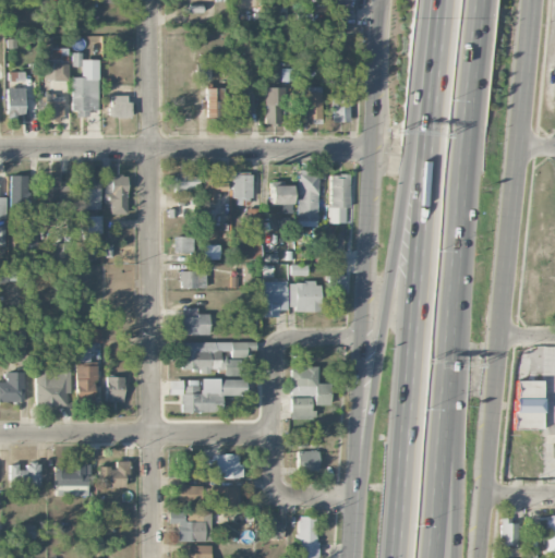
[(71,48),(55,48),(55,62),(71,63),(71,48)]
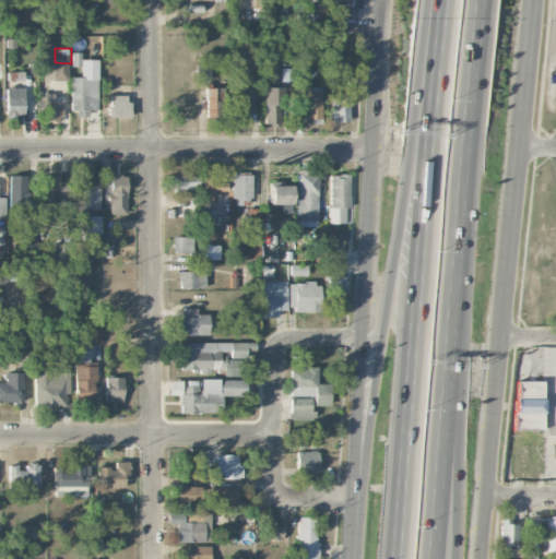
[(75,78),(74,117),(91,117),(91,110),(99,110),(101,60),(84,59),(84,54),(74,52),(74,67),(83,67),(83,78),(75,78)]
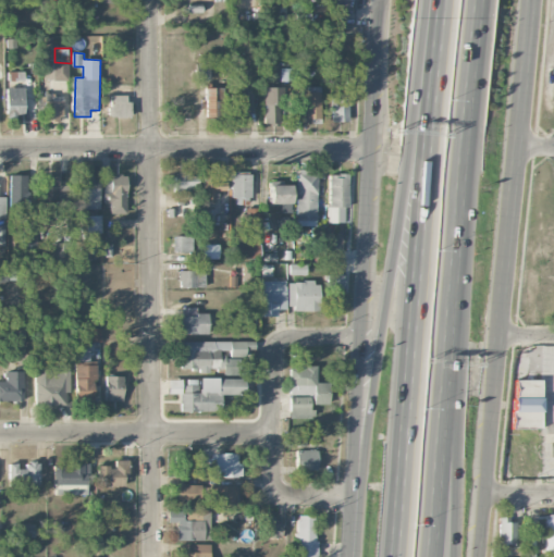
[(71,81),(71,63),(46,64),(47,81),(71,81)]
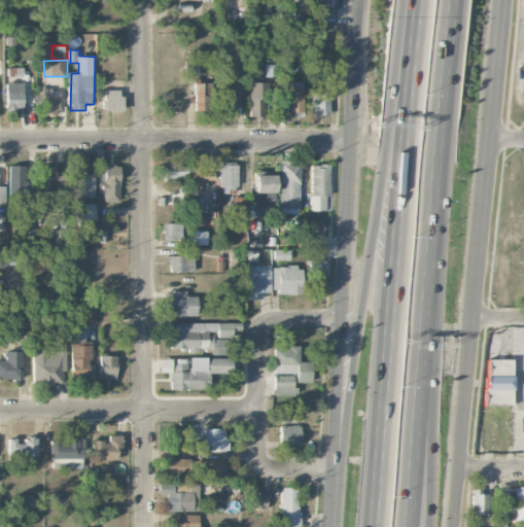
[(200,76),(200,60),(188,60),(188,76),(200,76)]
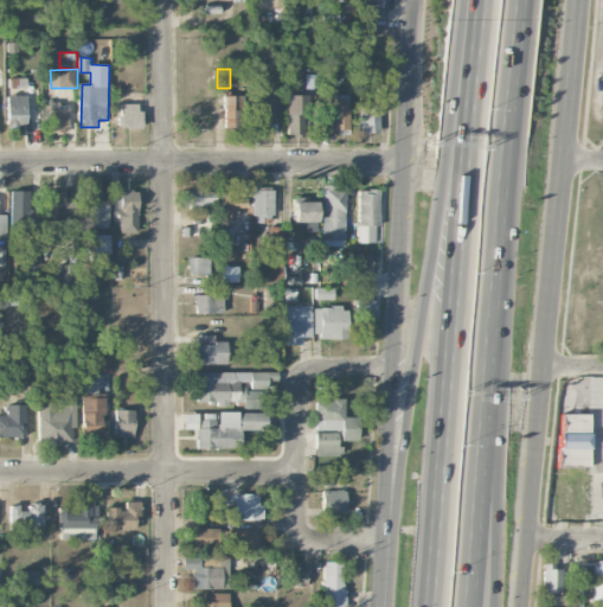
[(334,129),(352,129),(351,94),(334,94),(334,129)]
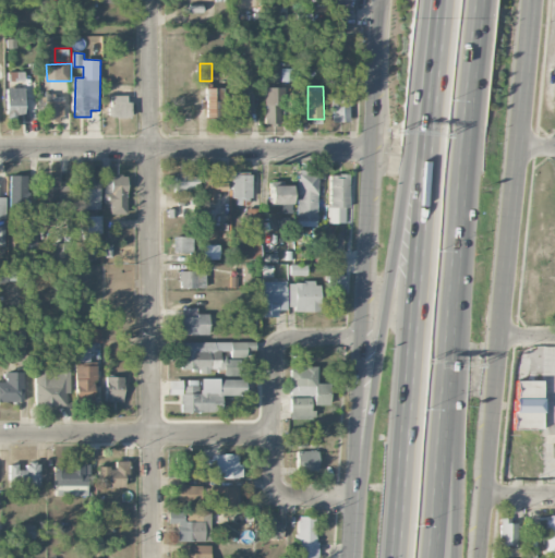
[(26,117),(26,87),(9,88),(9,118),(26,117)]
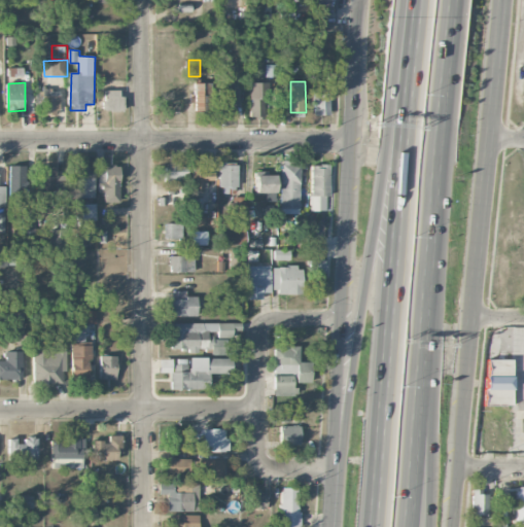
[(214,111),(213,82),(197,83),(198,112),(214,111)]
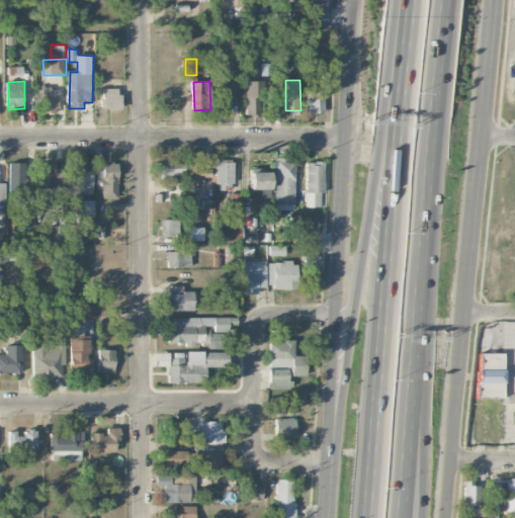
[(262,81),(247,81),(247,114),(262,114),(262,81)]
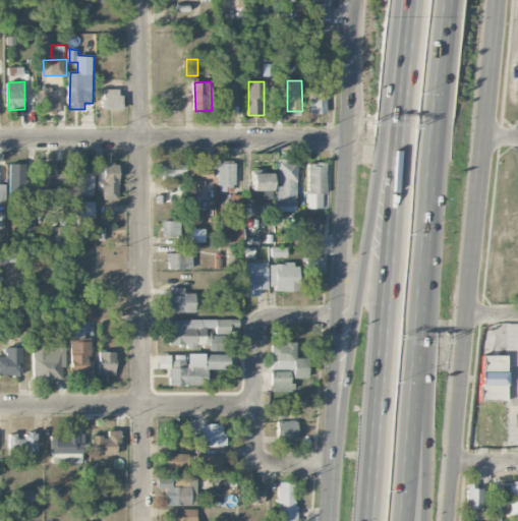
[(122,90),(105,89),(104,110),(122,110),(122,90)]
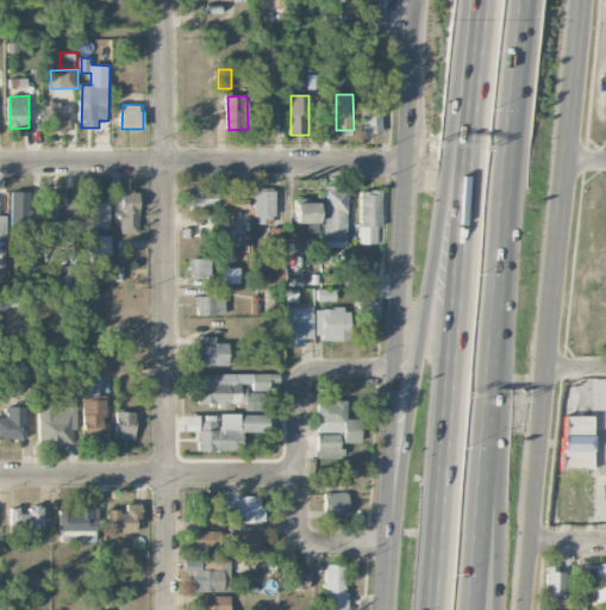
[(385,109),(367,107),(366,132),(383,134),(385,109)]
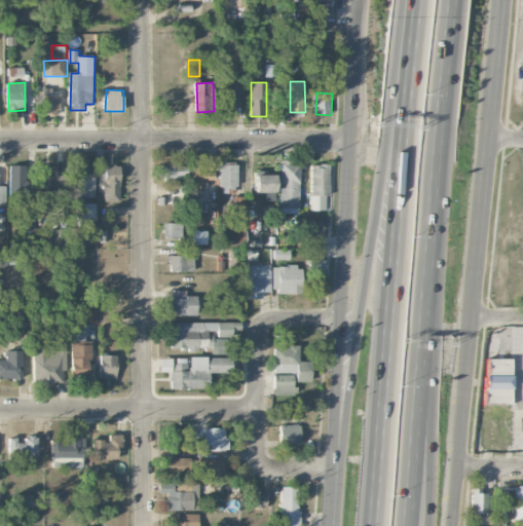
[(222,110),(238,109),(237,94),(222,94),(222,110)]
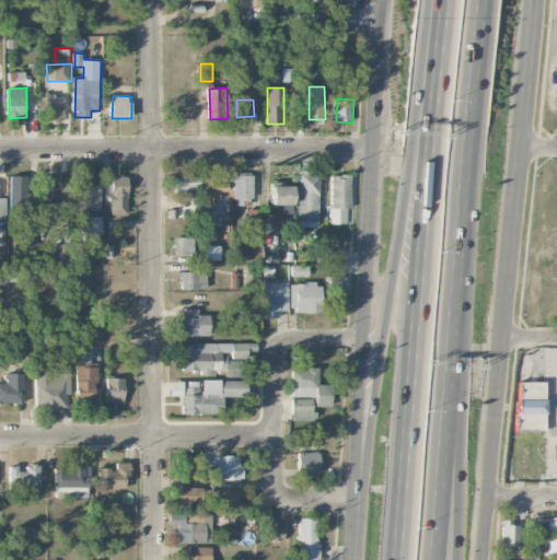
[(45,121),(64,123),(65,102),(45,101),(45,121)]
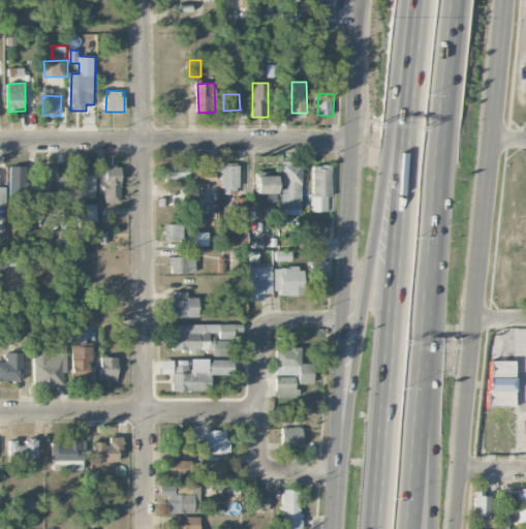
[(303,215),(303,161),(284,161),(283,214),(303,215)]
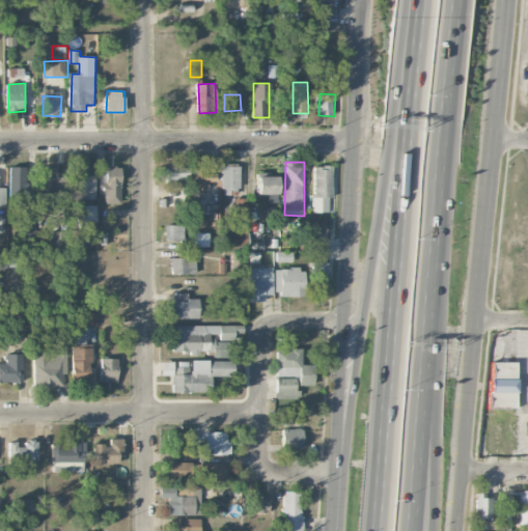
[(190,166),(168,165),(168,183),(189,184),(190,166)]
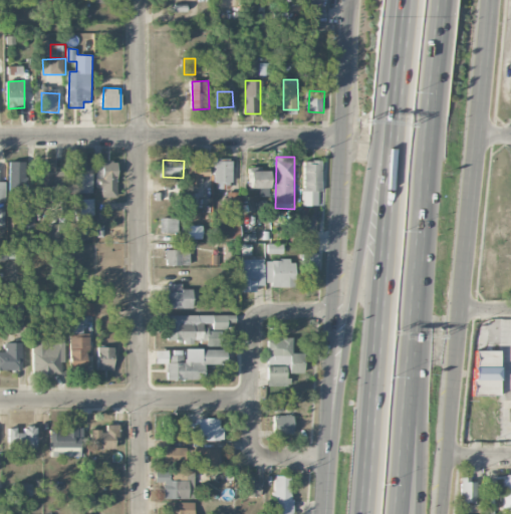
[(234,161),(215,161),(215,183),(234,183),(234,161)]
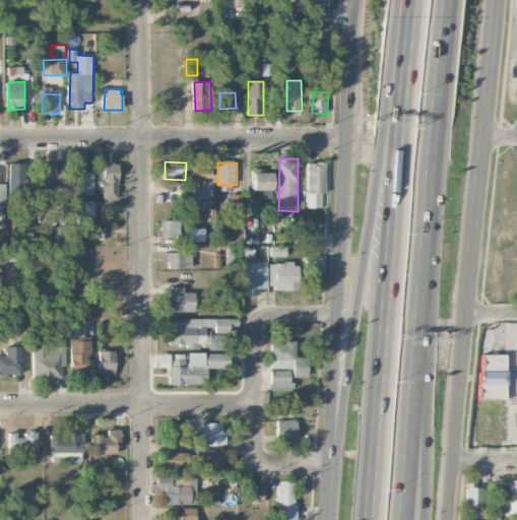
[(309,207),(326,208),(326,163),(309,163),(309,207)]
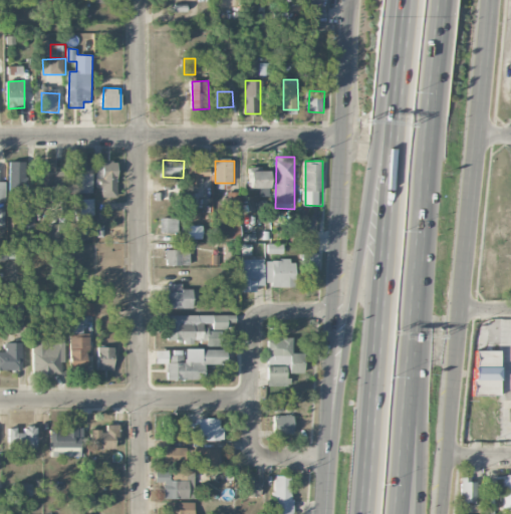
[(28,162),(12,162),(11,189),(28,190),(28,162)]
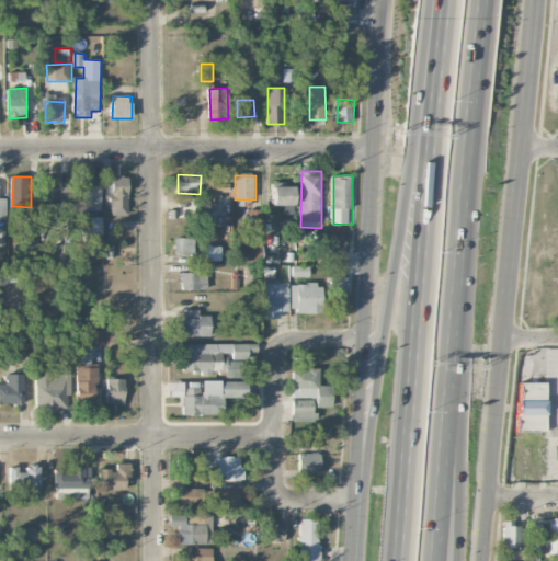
[(87,176),(86,210),(102,210),(103,176),(87,176)]
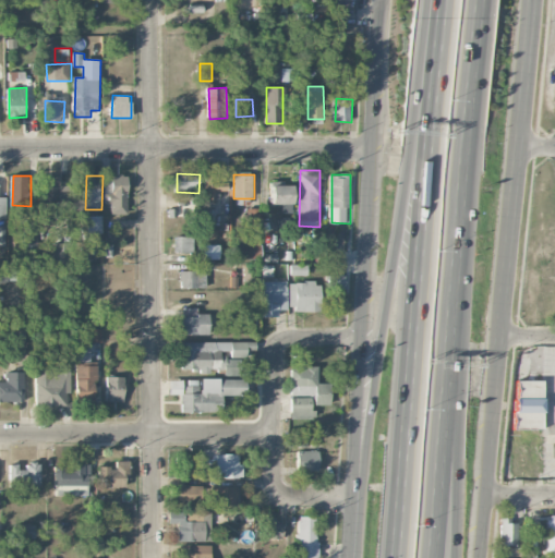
[(107,204),(112,204),(112,215),(129,215),(128,176),(106,177),(107,204)]
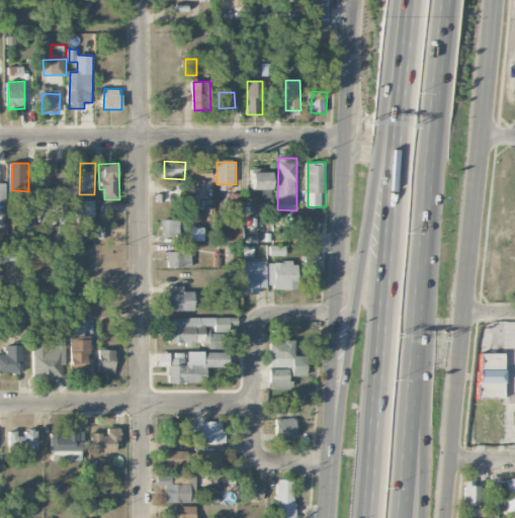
[(190,164),(191,185),(205,185),(205,178),(211,177),(211,167),(201,168),(201,163),(190,164)]
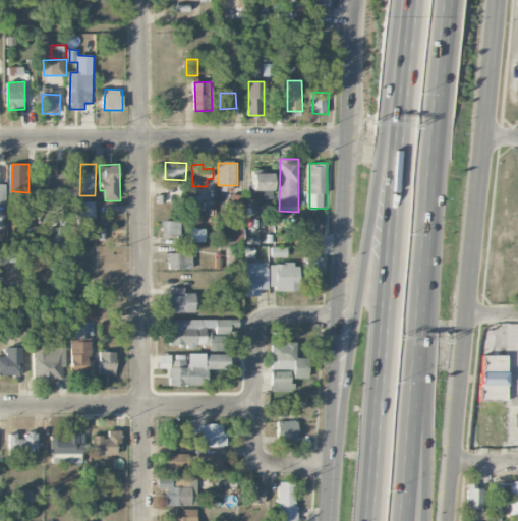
[(41,188),(64,187),(64,173),(57,173),(57,165),(40,165),(41,188)]
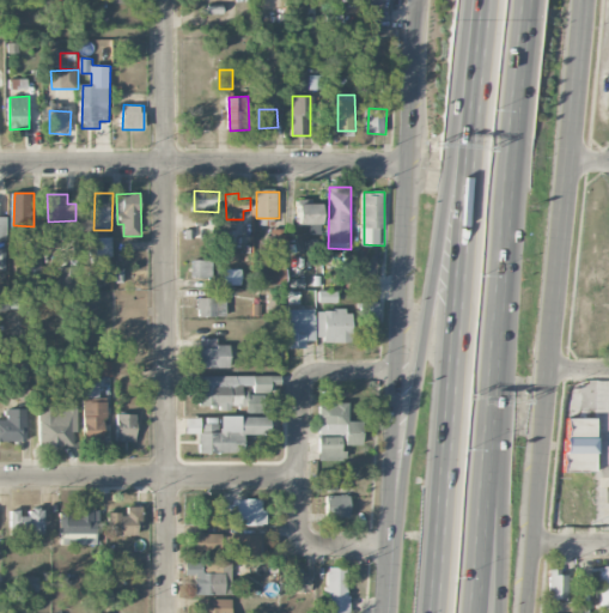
[(298,204),(299,225),(311,224),(311,235),(322,234),(321,204),(298,204)]
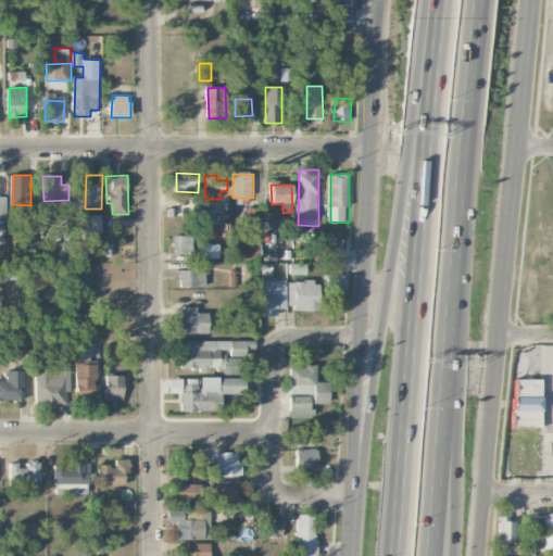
[(0,219),(9,220),(9,196),(0,196),(0,219)]
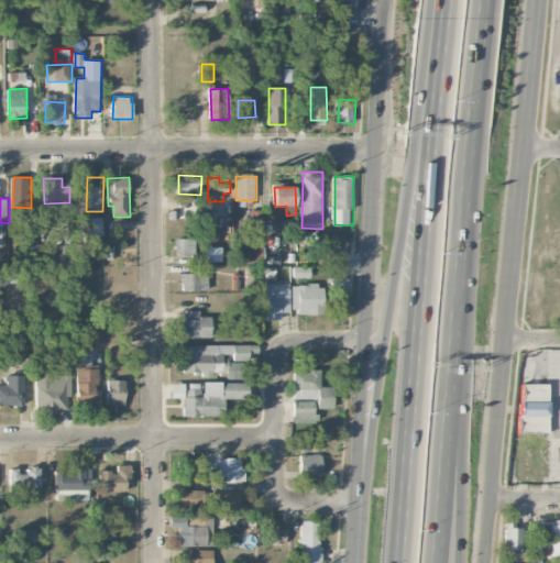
[(264,221),(265,211),(253,210),(253,221),(264,221)]
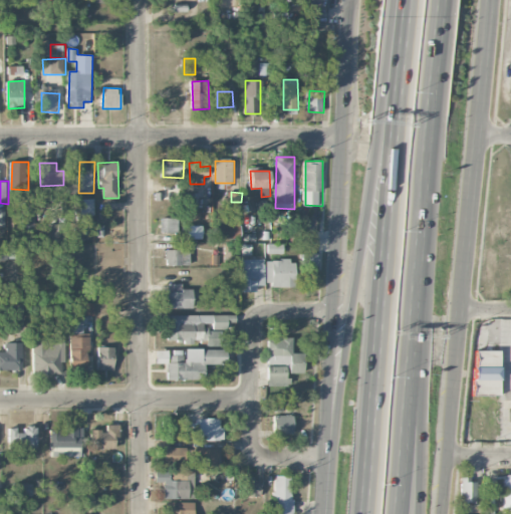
[(81,215),(95,215),(95,199),(81,199),(81,215)]
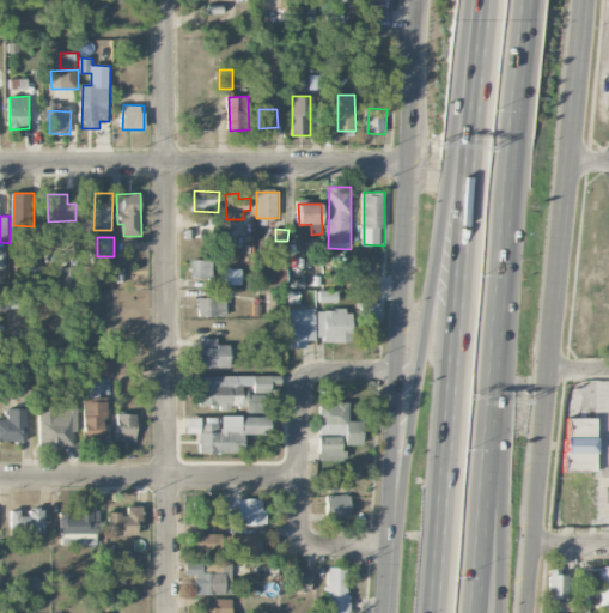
[(235,238),(224,240),(225,258),(236,256),(235,238)]
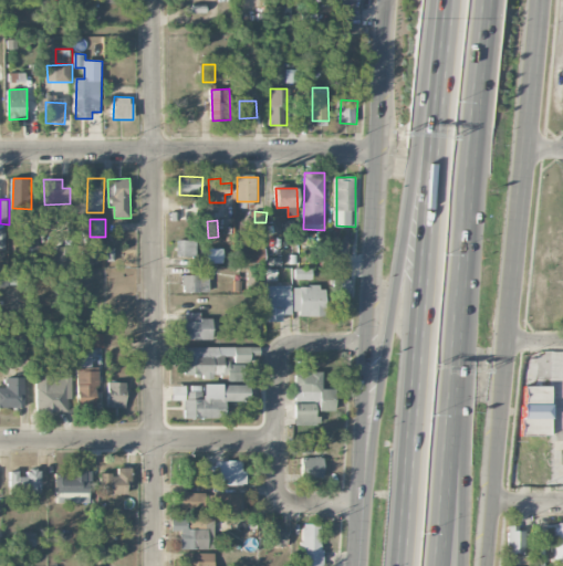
[(41,236),(27,236),(27,255),(41,255),(41,236)]
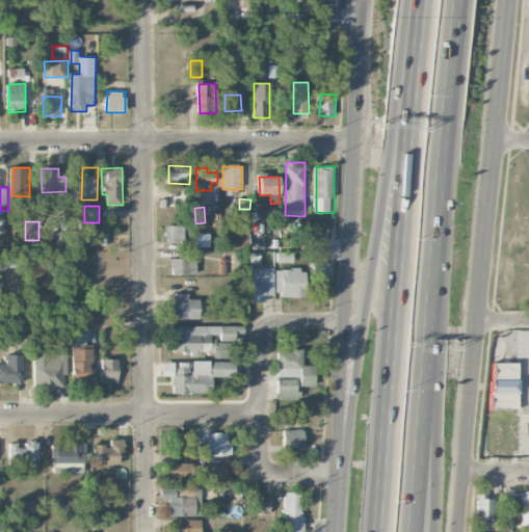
[(169,241),(185,241),(185,225),(168,225),(169,241)]
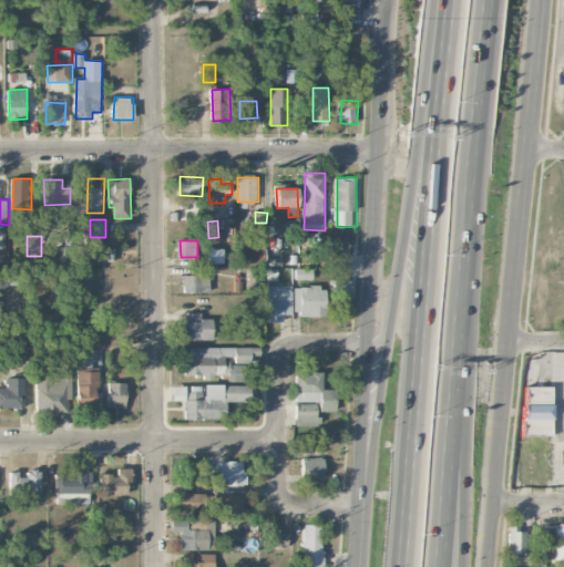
[(55,247),(57,269),(72,268),(72,247),(55,247)]
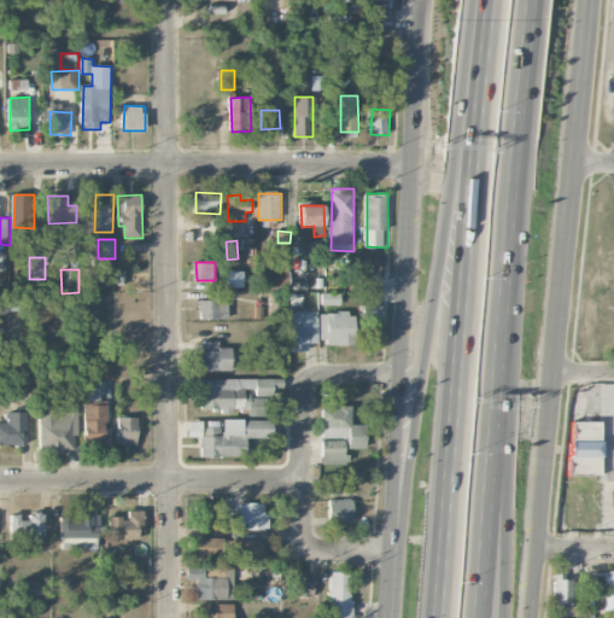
[(245,270),(226,270),(226,287),(245,287),(245,270)]
